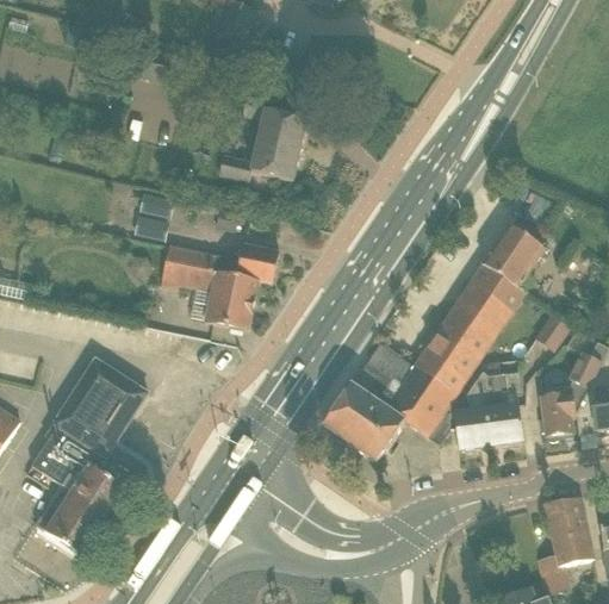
[(213,27),(244,41),(259,8),(240,0),(227,0),(213,27)]
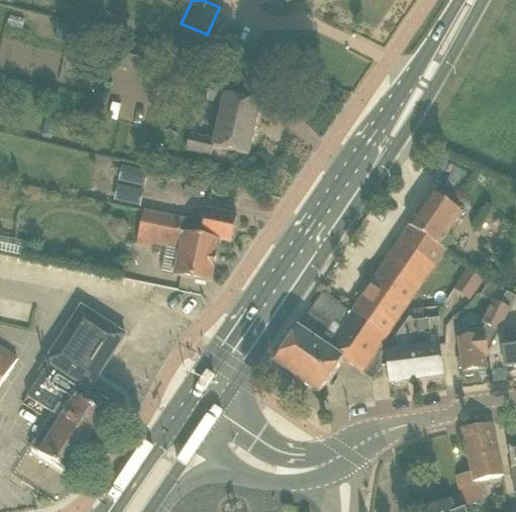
[(247,152),(261,101),(225,93),(227,84),(209,80),(205,96),(223,101),(217,126),(215,134),(188,129),(184,143),(211,150),(212,144),(247,152)]
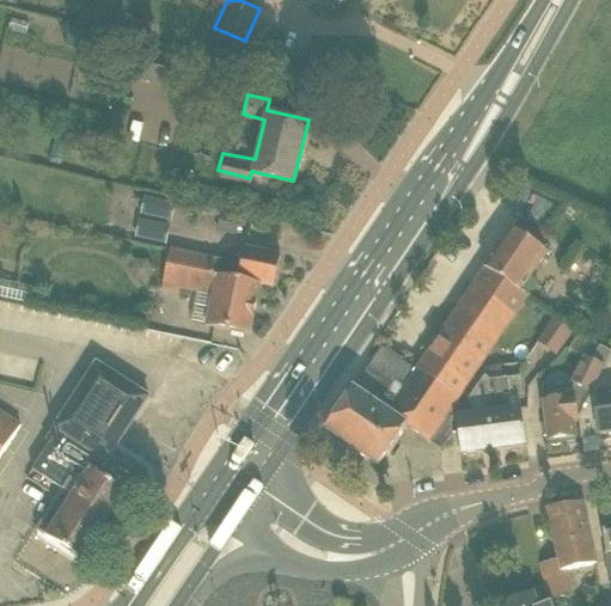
[(146,193),(140,212),(170,219),(175,200),(146,193)]
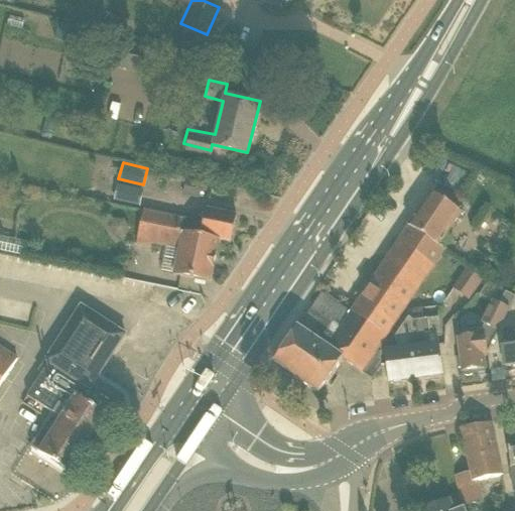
[(457,189),(468,169),(454,162),(443,182),(457,189)]
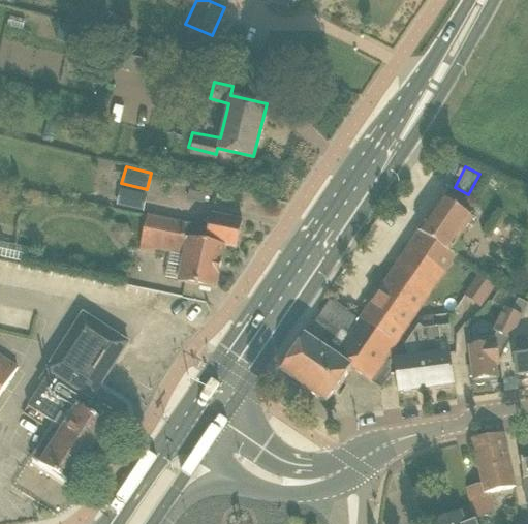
[(120,185),(116,202),(143,209),(147,191),(120,185)]
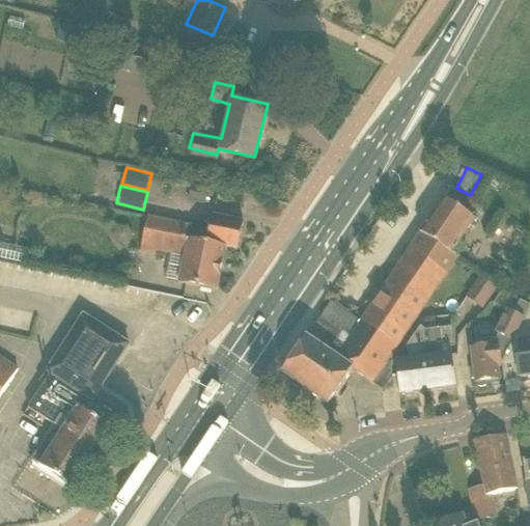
[(474,215),(443,195),(409,246),(445,271),(456,253),(451,249),(474,215)]
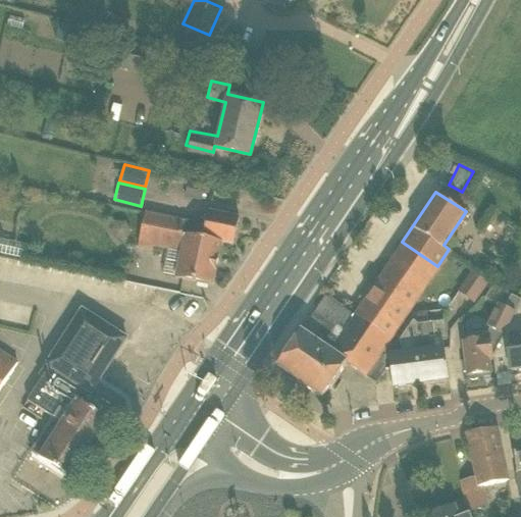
[(144,209),(142,222),(221,240),(232,242),(239,214),(208,208),(205,221),(183,216),(183,217),(144,209)]
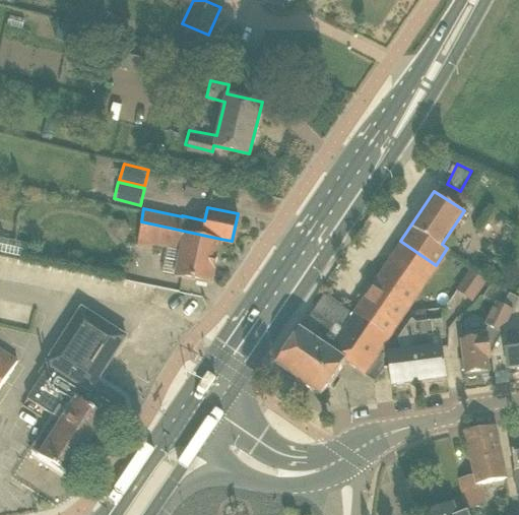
[(220,239),(141,221),(137,238),(180,247),(175,272),(211,280),(220,239)]
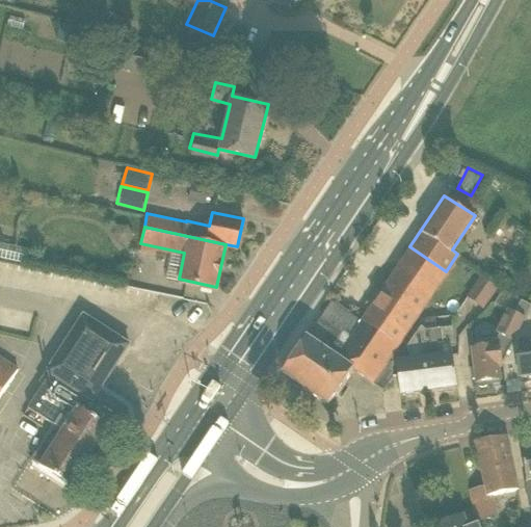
[(446,271),(409,246),(391,274),(427,299),(446,271)]
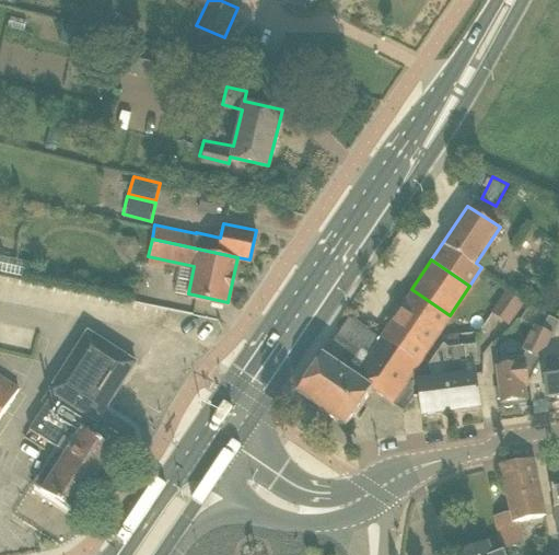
[(450,315),(411,289),(381,335),(419,361),(450,315)]
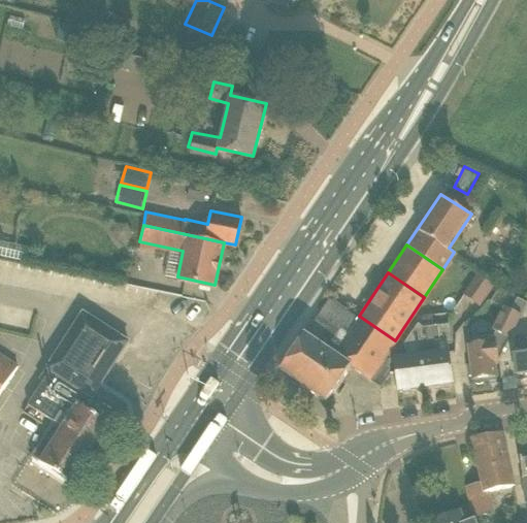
[(487,279),(476,272),(469,283),(479,290),(487,279)]
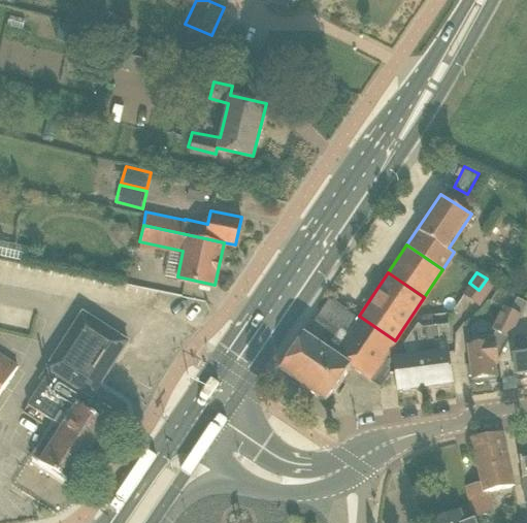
[(493,360),(498,359),(497,357),(526,300),(516,294),(509,307),(503,304),(492,327),(495,328),(492,334),(467,337),(470,361),(472,378),(473,379),(475,381),(478,381),(480,381),(482,380),(483,378),(484,376),(489,374),(489,371),(495,370),(493,360)]
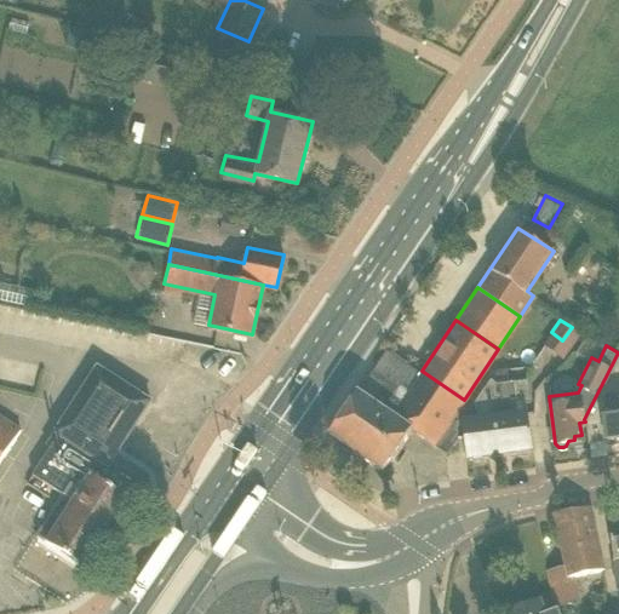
[(446,451),(458,434),(458,432),(457,417),(453,415),(464,400),(422,371),(422,372),(387,348),(328,431),(383,469),(411,426),(446,451)]
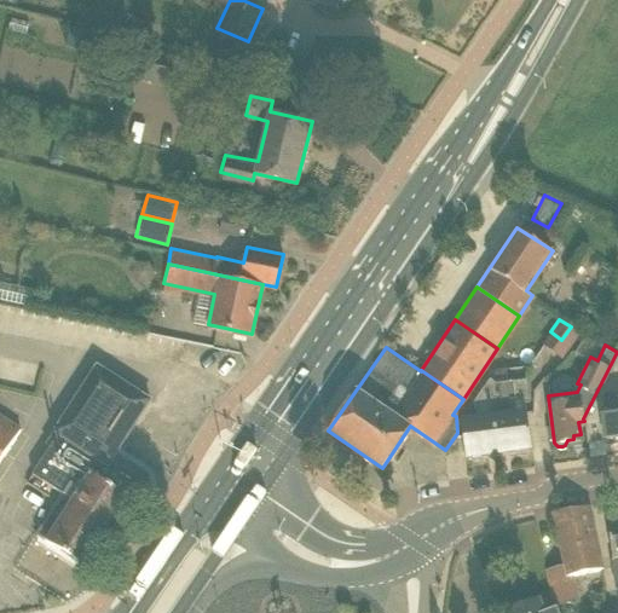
[(583,418),(601,416),(604,435),(614,434),(616,439),(617,438),(617,350),(617,352),(583,418)]
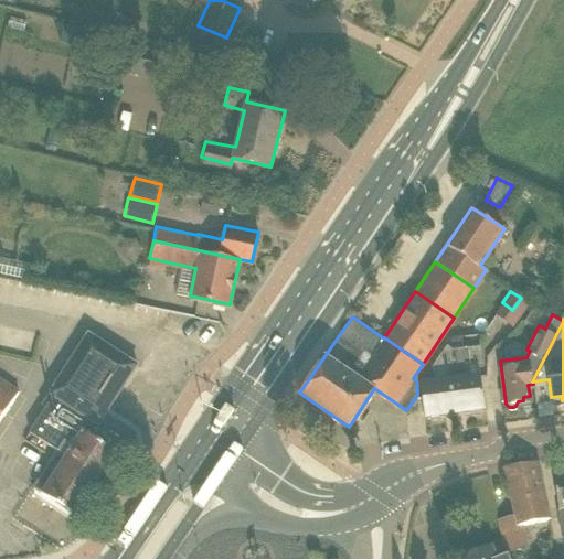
[(57,447),(33,484),(43,491),(42,492),(56,501),(49,513),(57,519),(65,507),(80,516),(81,516),(88,522),(98,506),(104,509),(124,479),(144,449),(146,444),(146,439),(145,434),(142,430),(139,427),(107,406),(136,362),(88,331),(50,390),(52,393),(29,429),(57,447)]
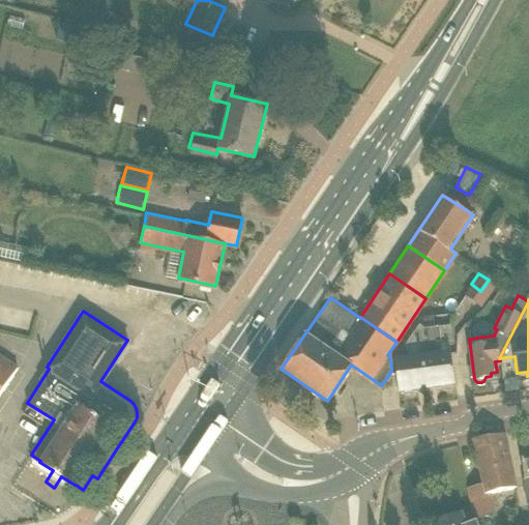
[(429,346),(425,326),(418,322),(406,342),(408,355),(393,357),(399,390),(403,390),(404,392),(412,391),(412,389),(430,386),(423,347),(429,346)]
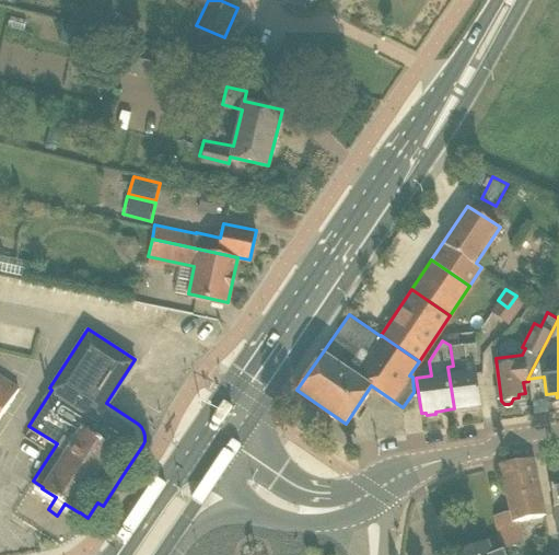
[(475,370),(474,357),(476,357),(474,342),(450,345),(453,366),(447,367),(454,408),(465,407),(466,409),(475,408),(476,406),(480,405),(475,370)]
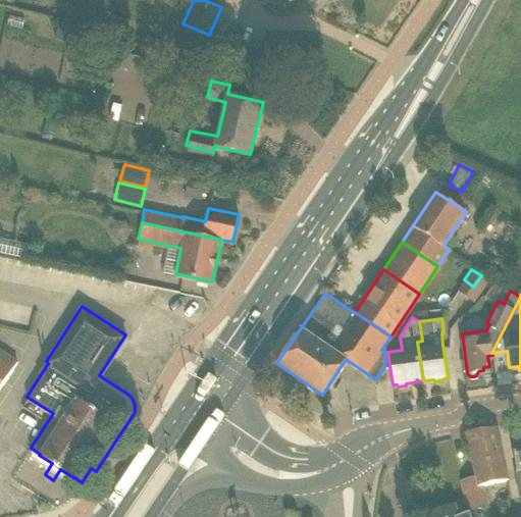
[(0,384),(16,359),(0,348),(0,384)]
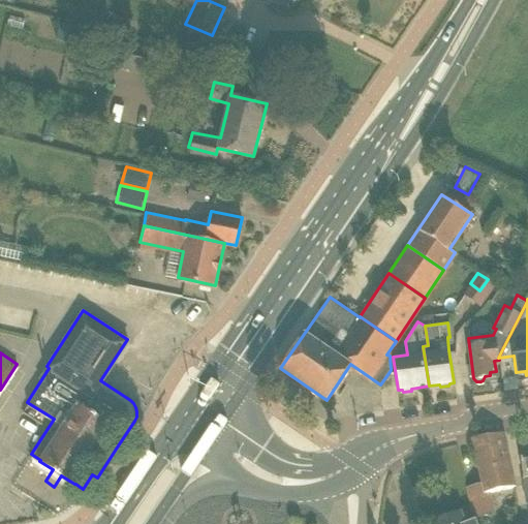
[(494,509),(490,489),(516,483),(503,430),(471,435),(482,481),(466,484),(472,515),(494,509)]
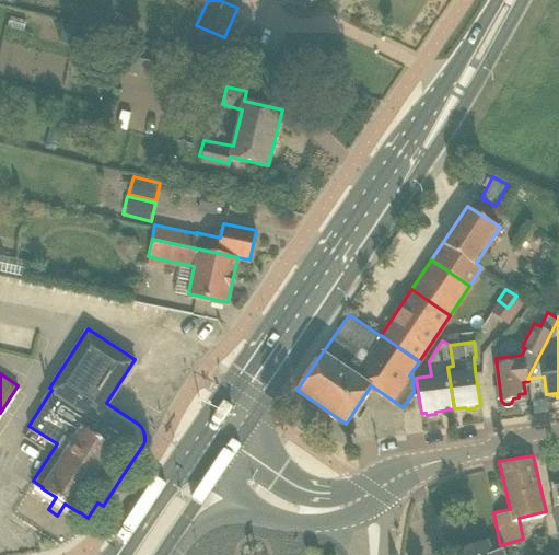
[(558,465),(551,466),(551,470),(548,470),(556,531),(558,530),(558,465)]
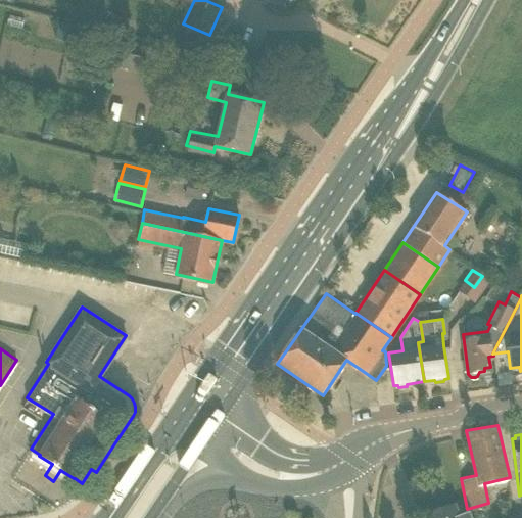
[(471,517),(469,511),(459,515),(455,505),(424,516),(424,517),(471,517)]
